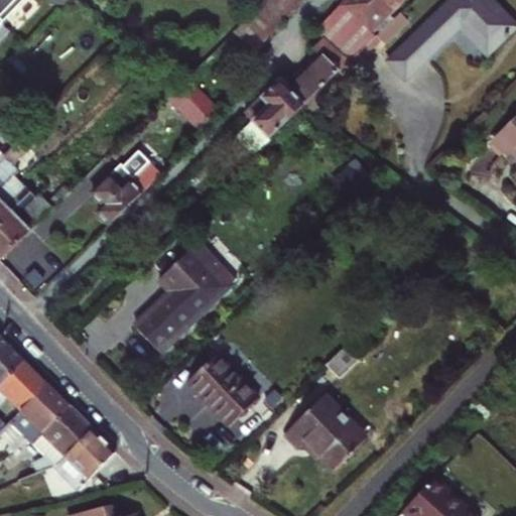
[(0,0),(0,25),(1,26),(28,0),(0,0)]
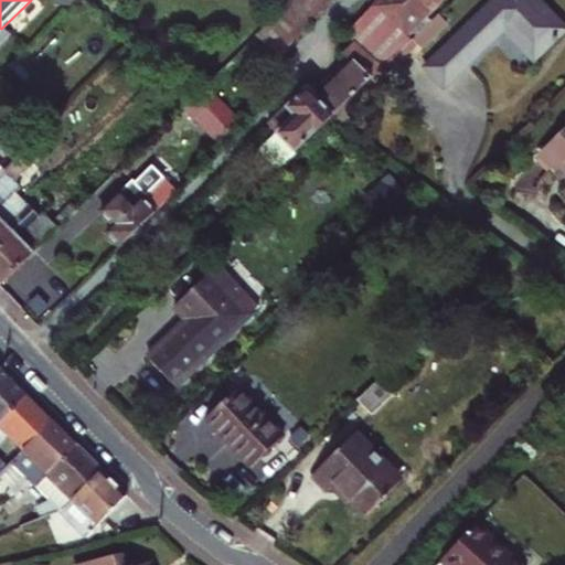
[(289,0),(263,30),(257,35),(279,55),(331,0),(289,0)]
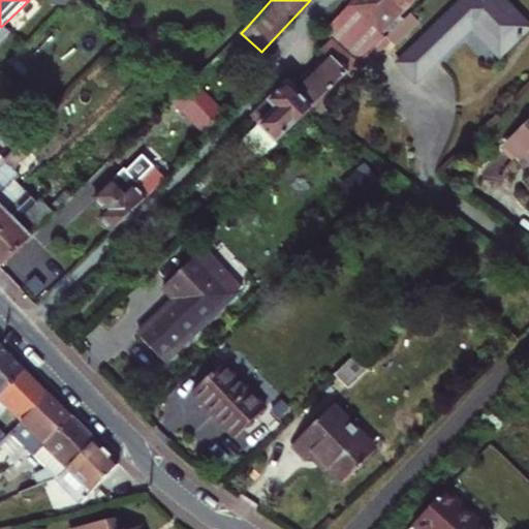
[(355,0),(323,32),(331,39),(358,64),(379,42),(385,37),(382,34),(413,0),(355,0)]
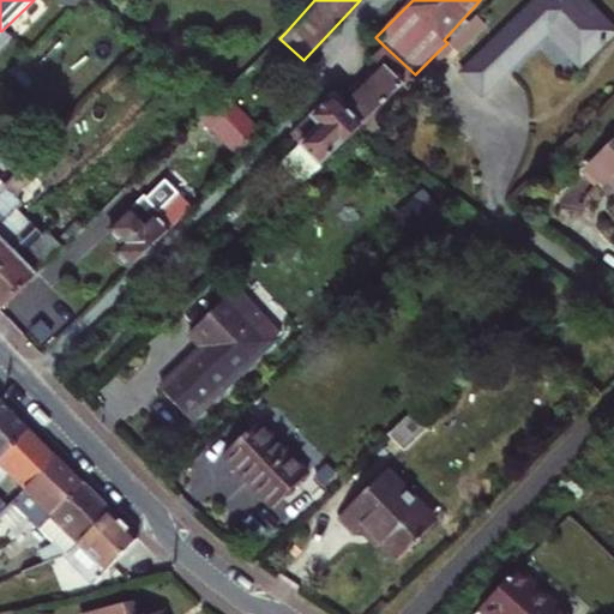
[(613,32),(582,0),(537,0),(489,46),(488,44),(461,71),(485,96),(512,68),(510,67),(547,31),(581,65),(599,47),(601,49),(606,44),(603,41),(613,32)]
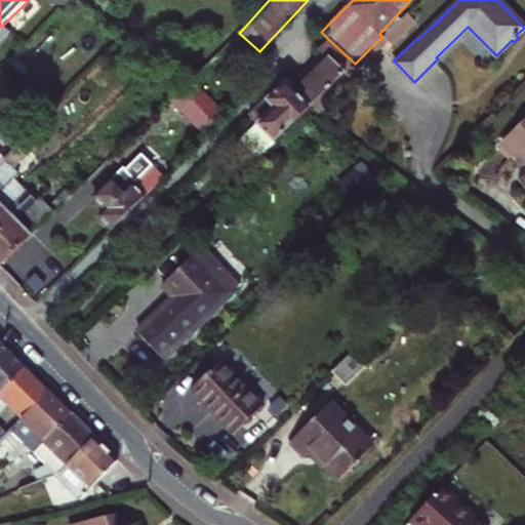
[(414,23),(406,14),(382,37),(391,46),(414,23)]
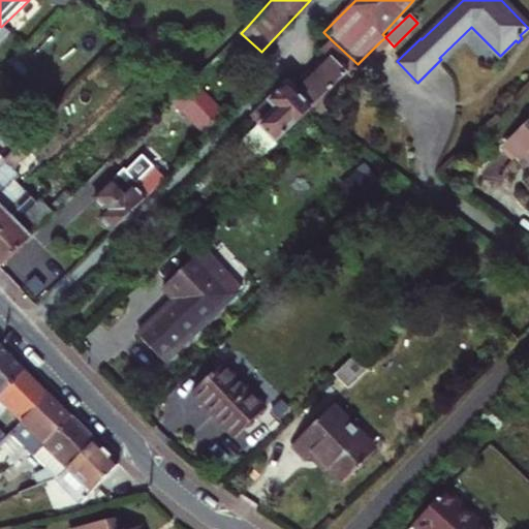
[(379,42),(387,52),(394,47),(385,37),(379,42)]
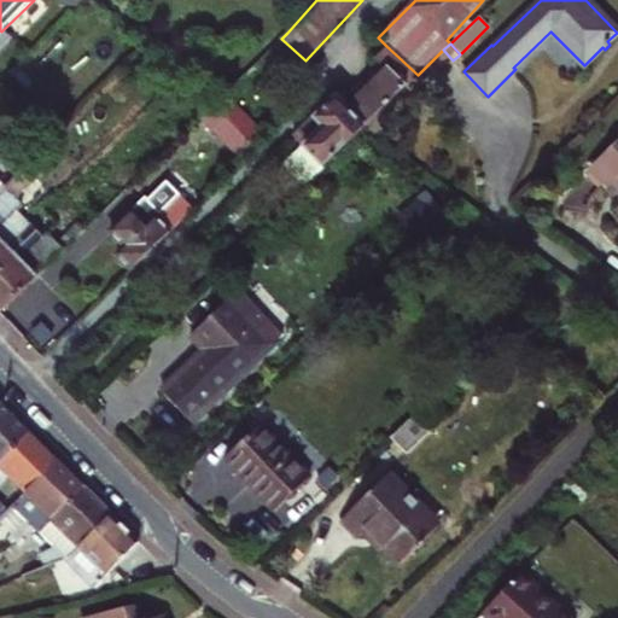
[(418,75),(386,46),(374,57),(384,66),(406,87),(418,75)]
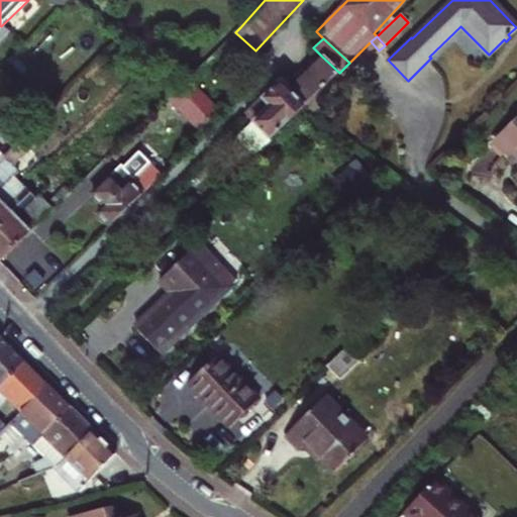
[(243,115),(269,141),(301,109),(339,73),(321,56),(288,88),(282,81),(243,115)]
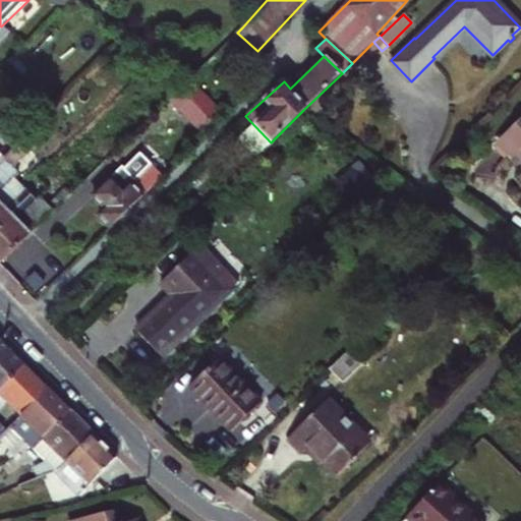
[(169,99),(204,135),(224,115),(190,78),(169,99)]
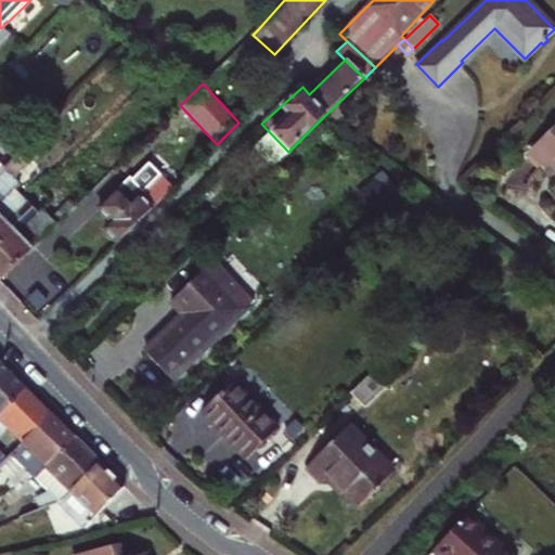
[(549,163),(554,168),(554,128),(532,152),(546,166),(549,163)]
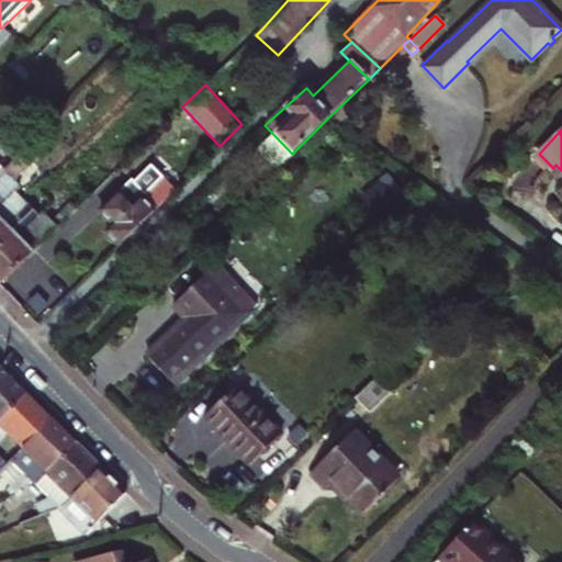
[(0,209),(17,193),(22,189),(15,181),(30,167),(20,156),(4,171),(0,175),(0,209)]
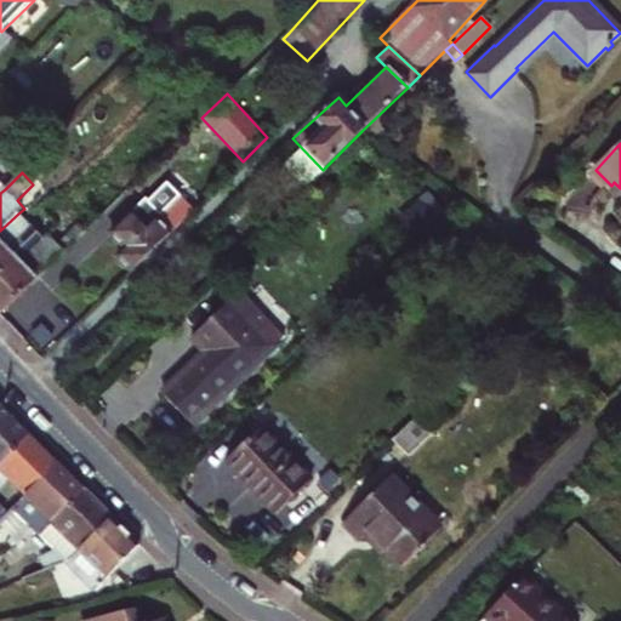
[(117,257),(131,271),(163,239),(193,211),(178,197),(146,228),(132,215),(112,234),(126,249),(117,257)]
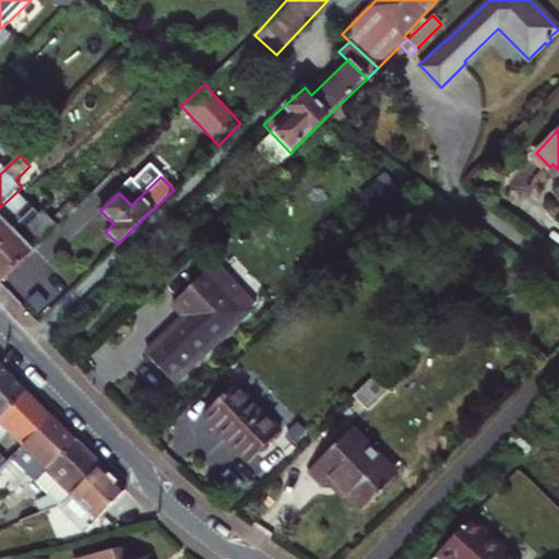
[(0,283),(1,284),(59,226),(42,210),(38,214),(16,192),(0,207),(0,283)]
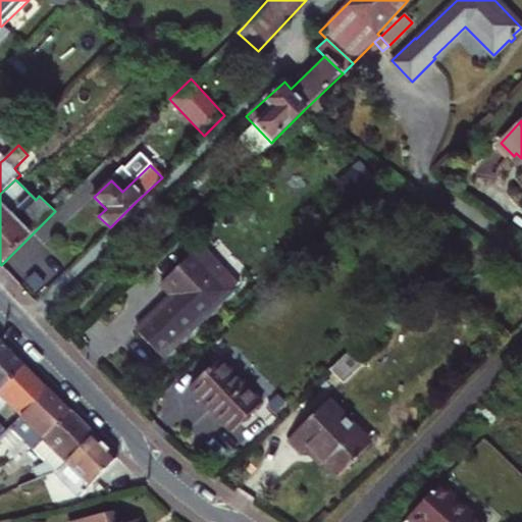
[(231,292),(194,252),(160,284),(172,297),(136,330),(161,357),(231,292)]
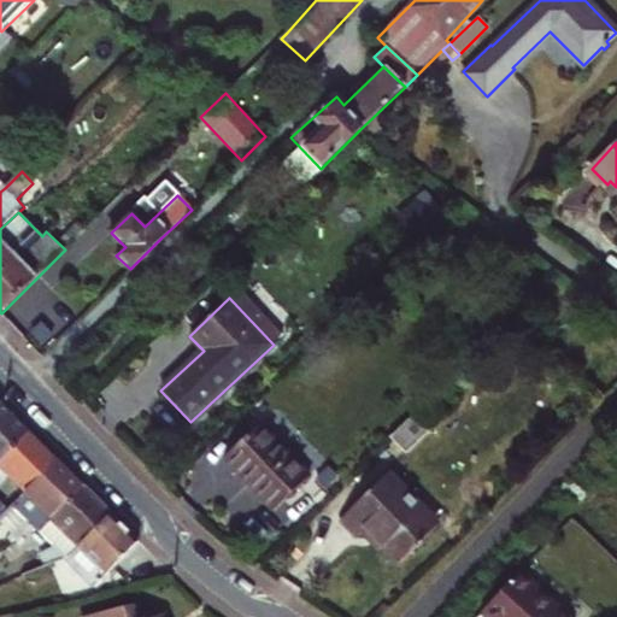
[(0,462),(29,434),(1,406),(0,406),(0,462)]
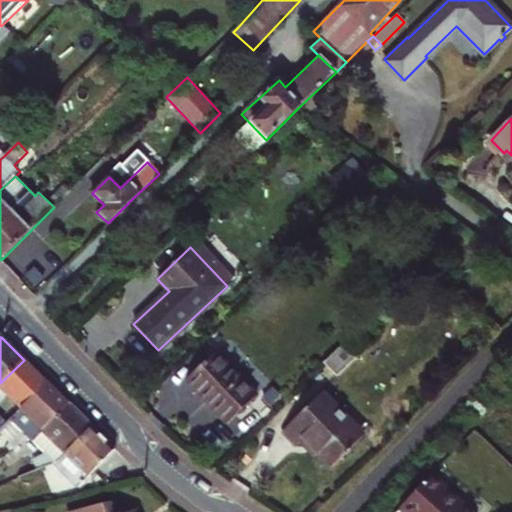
[(323,362),(337,377),(360,354),(346,340),(323,362)]
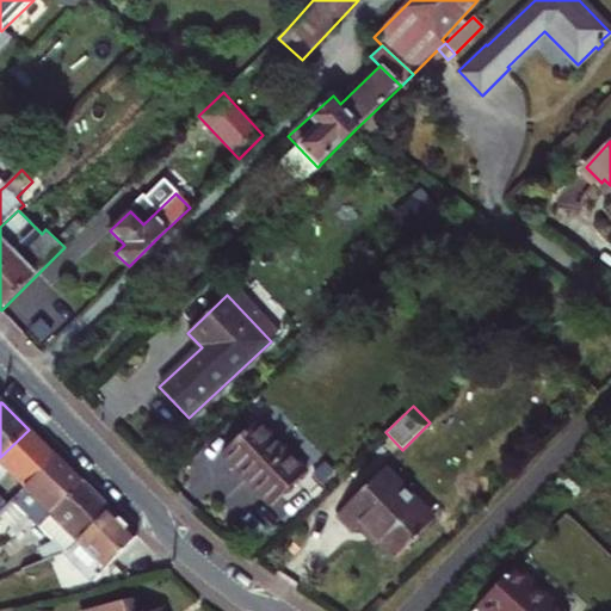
[(272,504),(306,471),(257,420),(223,452),(272,504)]
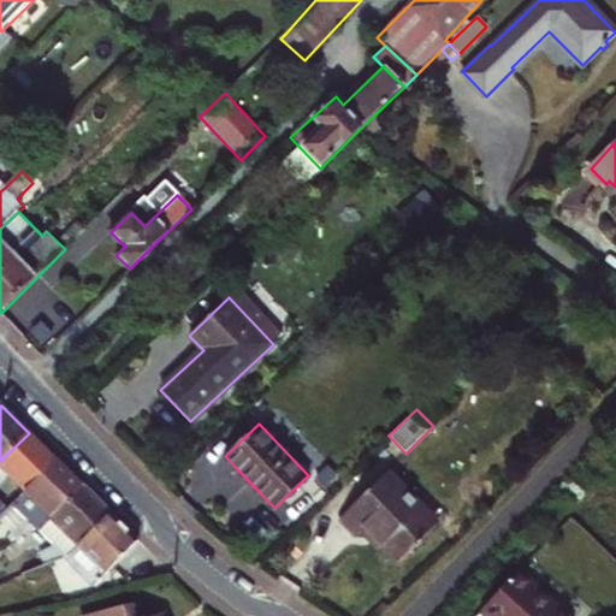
[(0,469),(22,492),(55,460),(29,433),(0,461),(0,469)]
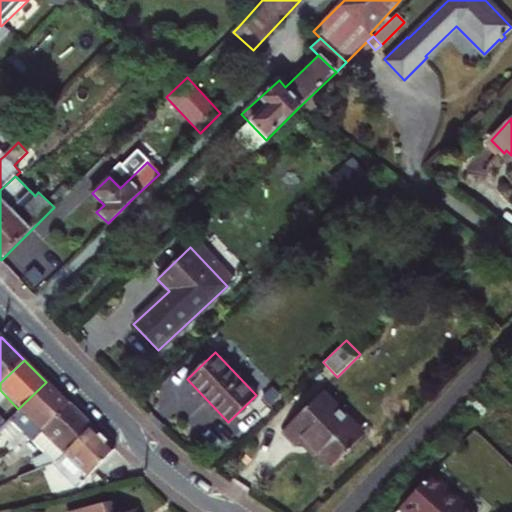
[(9,419),(33,441),(68,404),(46,382),(18,409),(9,419)]
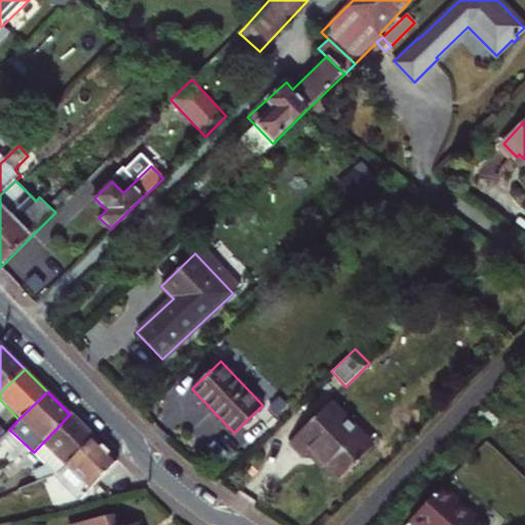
[(311,451),(339,479),(353,466),(356,468),(360,462),(359,460),(372,447),(329,404),(289,443),(304,458),(311,451)]
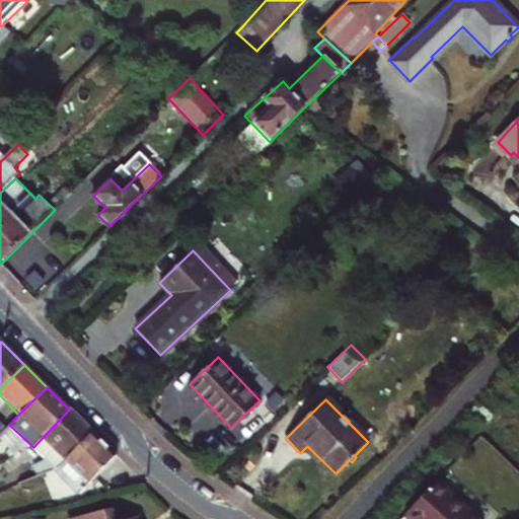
[(57,470),(93,433),(69,410),(33,447),(46,459),(33,467),(38,478),(57,470)]
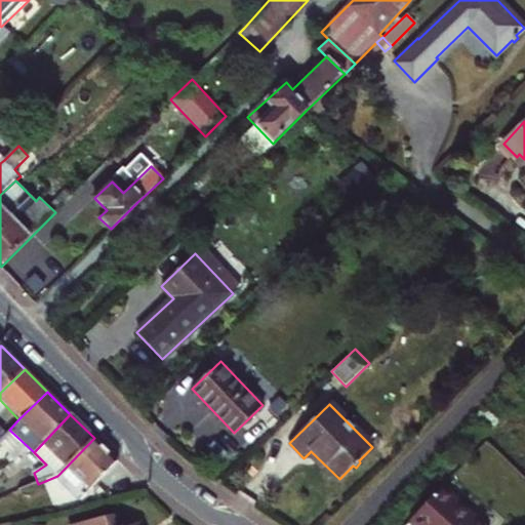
[(93,492),(136,481),(94,438),(57,476),(38,484),(17,492),(24,505),(64,487),(77,500),(89,489),(93,492)]
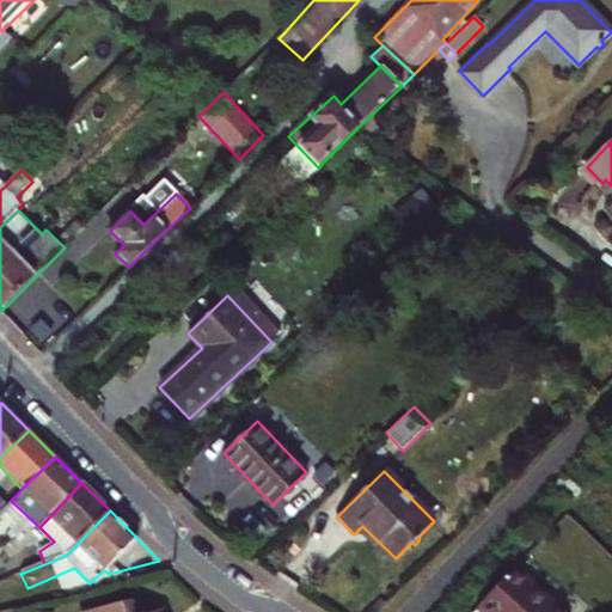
[(562,611),(515,567),(478,606),(484,611),(562,611)]
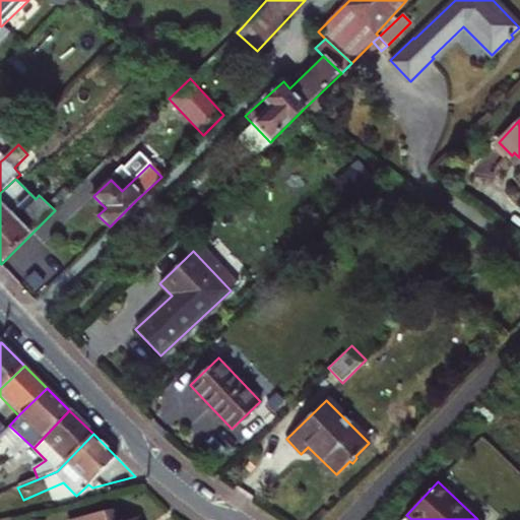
[(134,519),(131,519),(118,519),(114,508),(70,518),(71,519),(134,519)]
